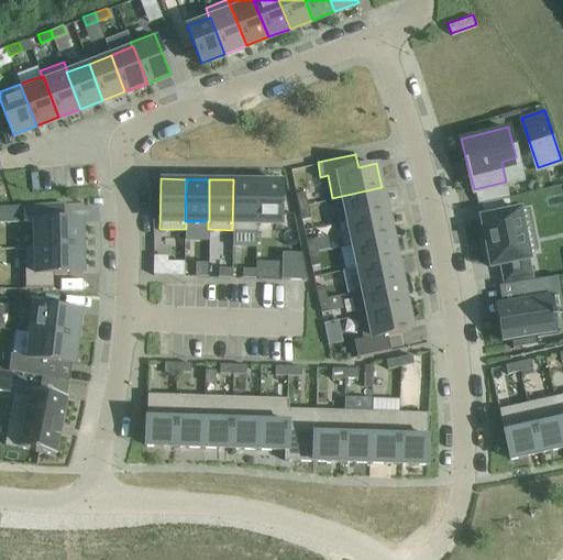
[(233,179),(232,230),(257,230),(257,222),(256,222),(256,179),(233,179)]
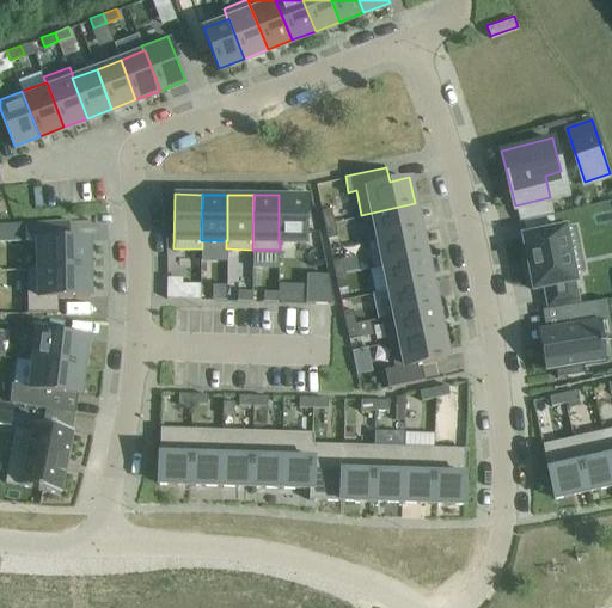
[(279,195),(279,241),(280,241),(306,241),(306,196),(279,195)]
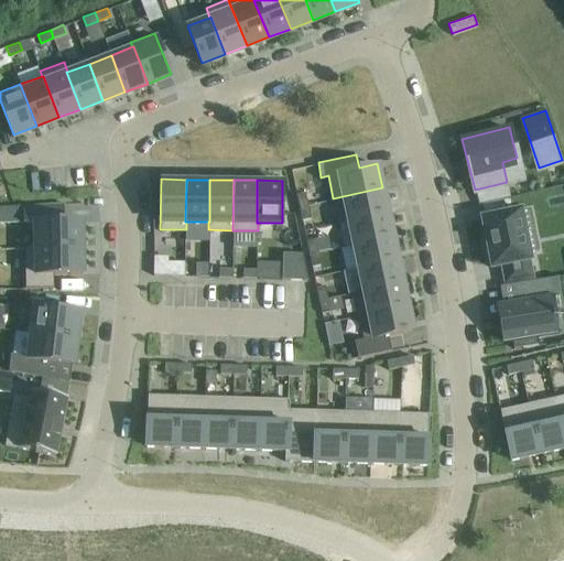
[(382,187),(333,198),(338,223),(349,220),(348,219),(387,212),(382,187)]
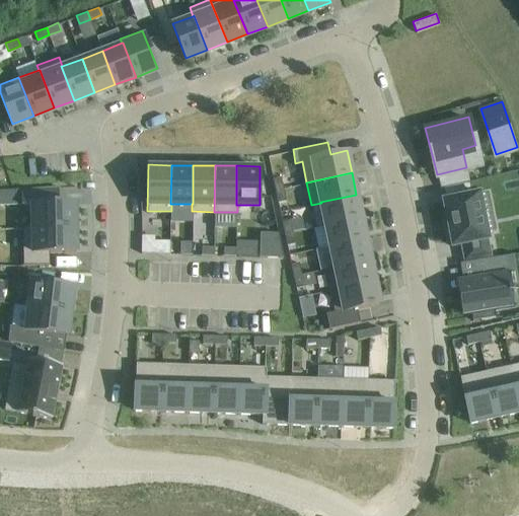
[(281,175),(273,177),(275,189),(283,188),(281,175)]
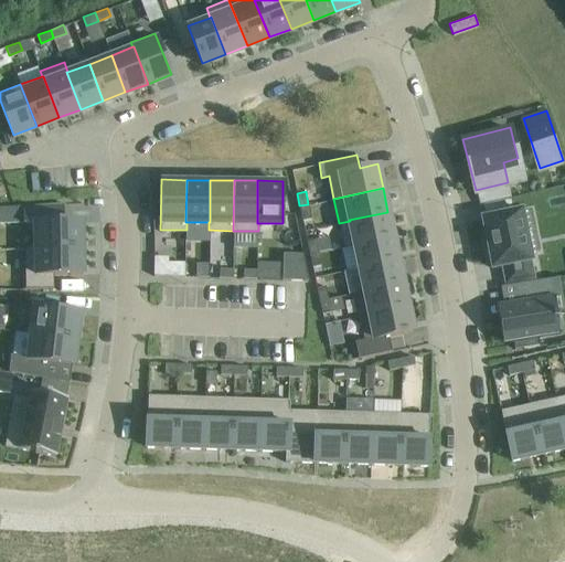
[(63,202),(23,205),(23,222),(34,222),(34,245),(34,247),(83,246),(82,220),(64,220),(63,202)]
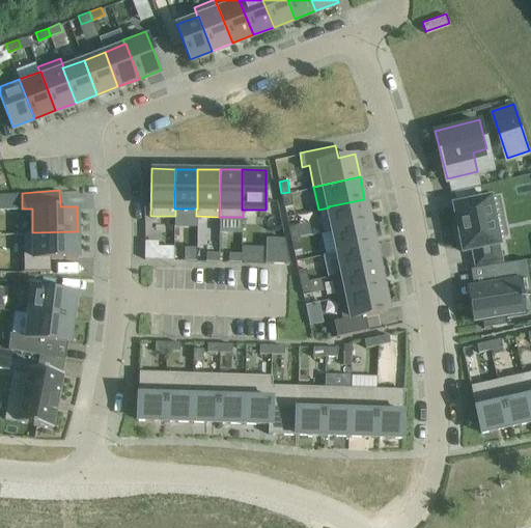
[(289,192),(281,193),(284,205),(292,203),(289,192)]
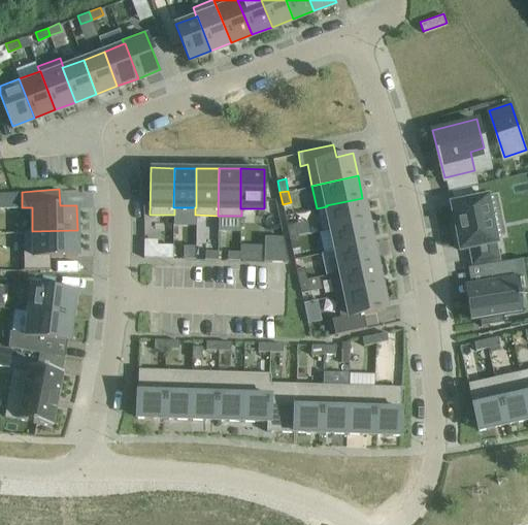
[(451,205),(448,206),(451,220),(454,219),(460,249),(468,247),(471,265),(500,259),(495,234),(490,211),(487,196),(487,195),(451,202),(451,205)]
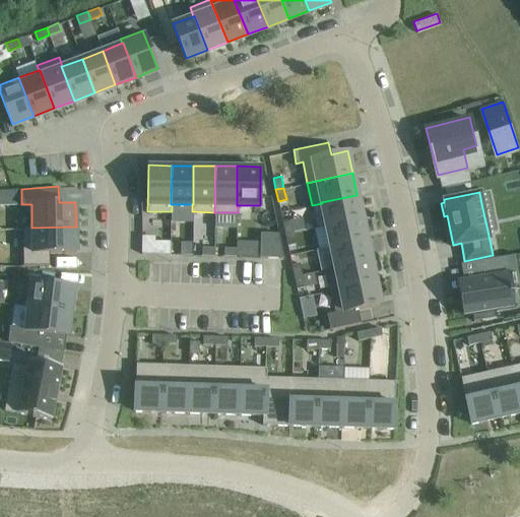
[(322,203),(312,205),(316,225),(326,223),(362,216),(356,195),(321,202),(322,203)]
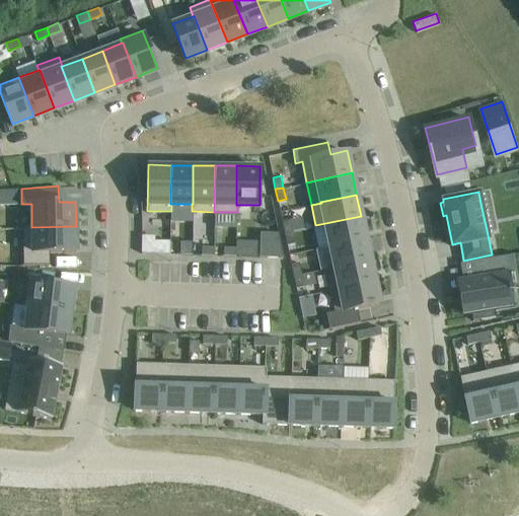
[(361,216),(325,223),(329,244),(365,237),(361,216)]
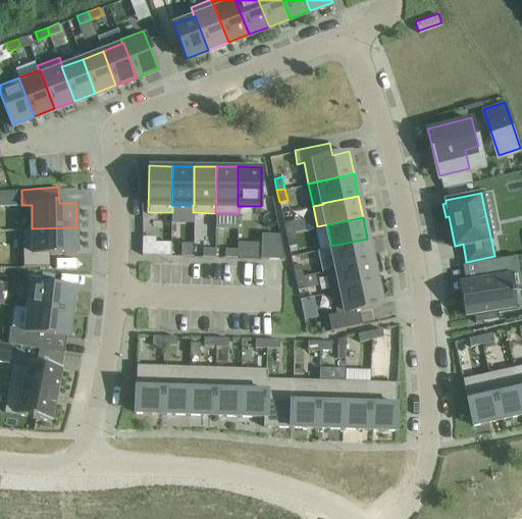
[(292,219),(283,221),(285,234),(294,231),(292,219)]
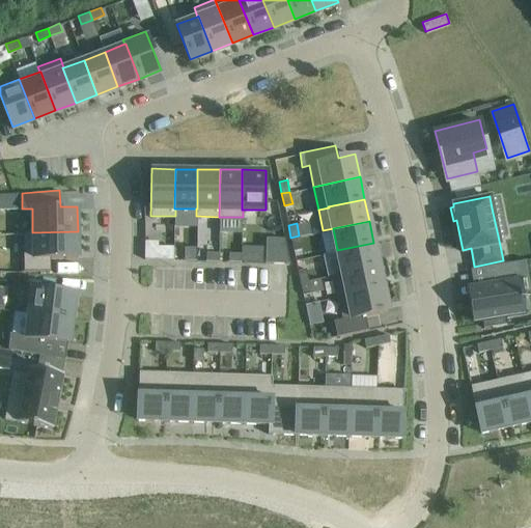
[(32,230),(23,231),(24,270),(50,269),(50,256),(78,255),(78,231),(32,232),(32,230)]
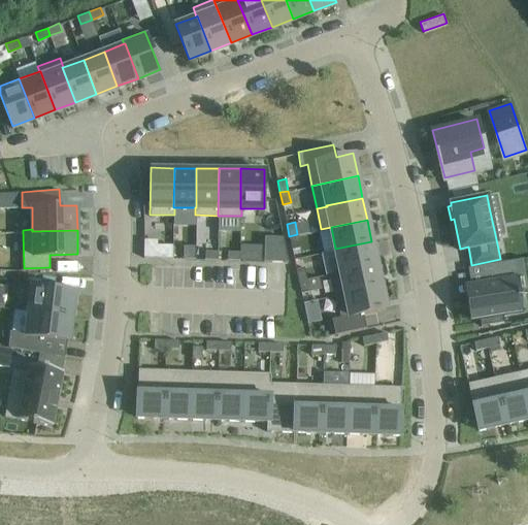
[(297,234),(289,236),(292,248),(300,247),(297,234)]
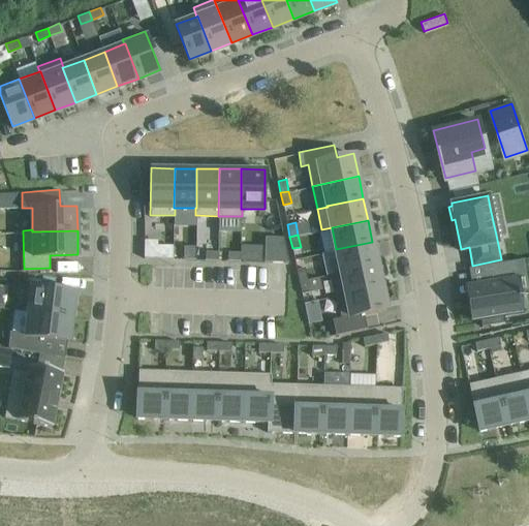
[(265,246),(265,260),(288,260),(283,238),(265,237),(265,246)]
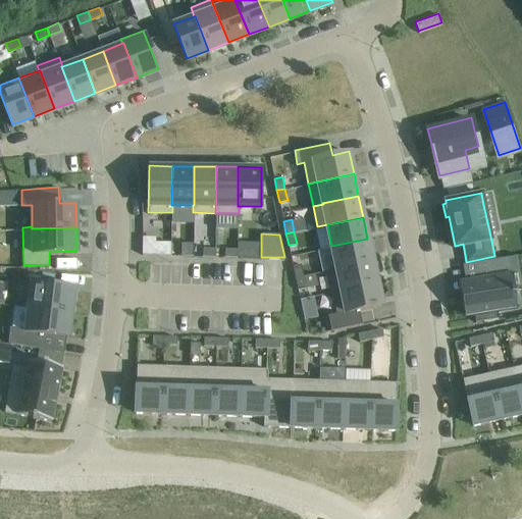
[(142,235),(142,253),(153,253),(154,240),(154,235),(142,235)]
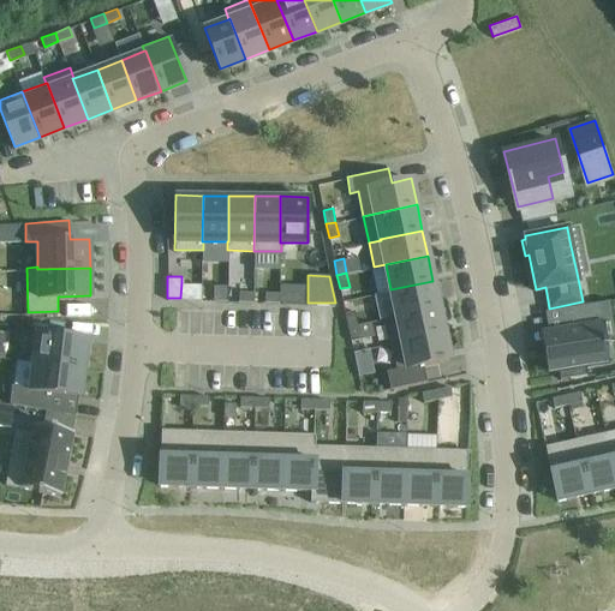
[(433,281),(390,289),(396,313),(396,315),(439,306),(433,281)]
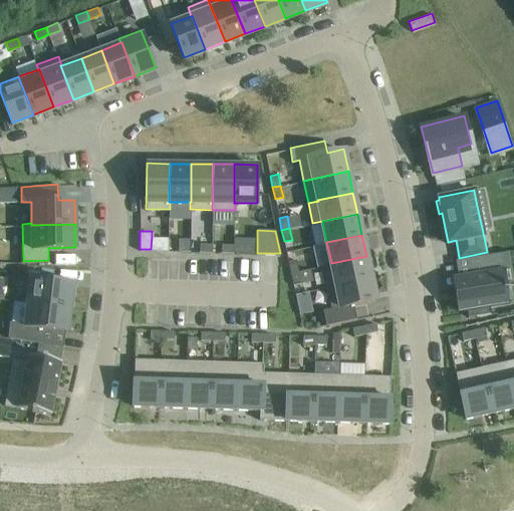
[(178,238),(178,250),(190,250),(190,238),(178,238)]
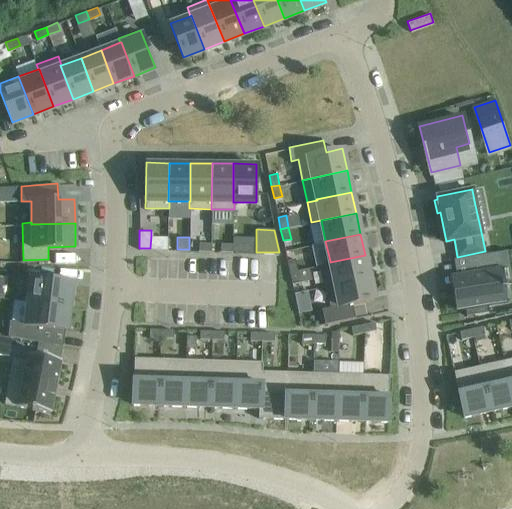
[(199,241),(199,250),(211,250),(211,242),(199,241)]
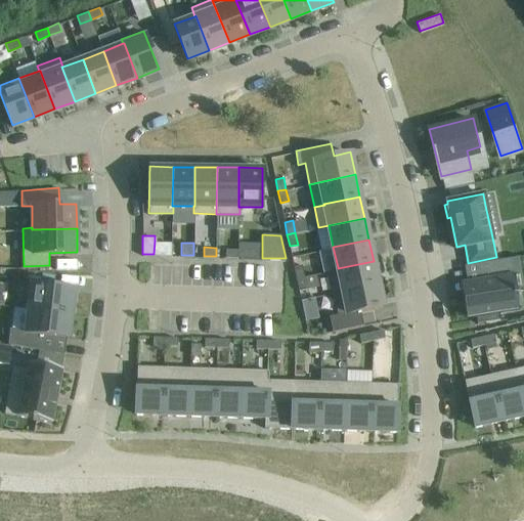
[(225,248),(225,256),(237,257),(238,248),(225,248)]
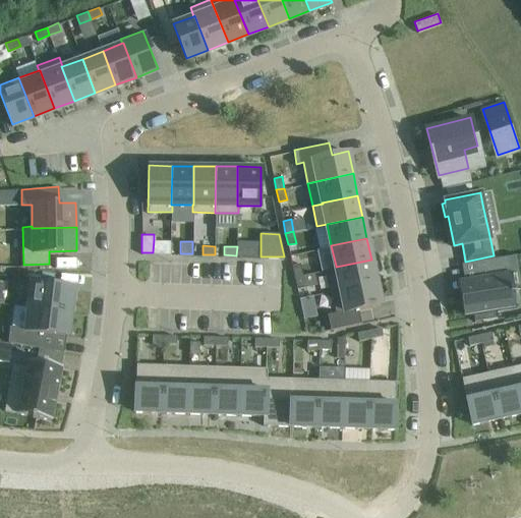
[(464,280),(460,281),(461,291),(465,312),(472,311),(474,321),(497,317),(496,308),(513,305),(511,292),(513,292),(513,287),(513,286),(510,286),(506,255),(518,253),(518,252),(461,263),(461,264),(475,261),(478,278),(464,280)]
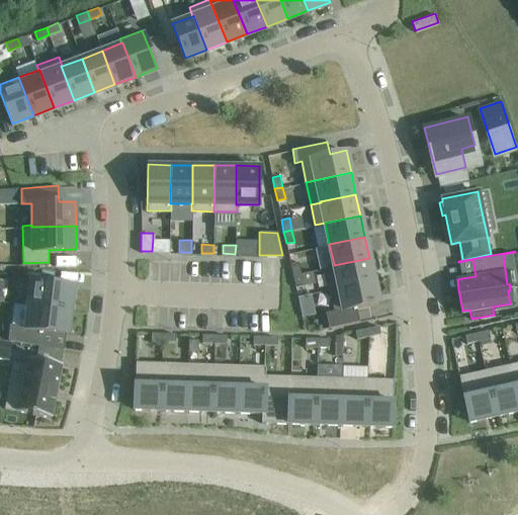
[(334,264),(324,266),(329,288),(373,279),(369,258),(334,265),(334,264)]
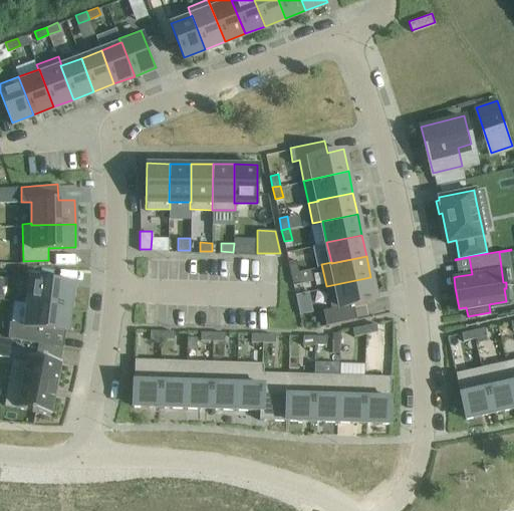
[(296,258),(288,260),(290,272),(298,270),(296,258)]
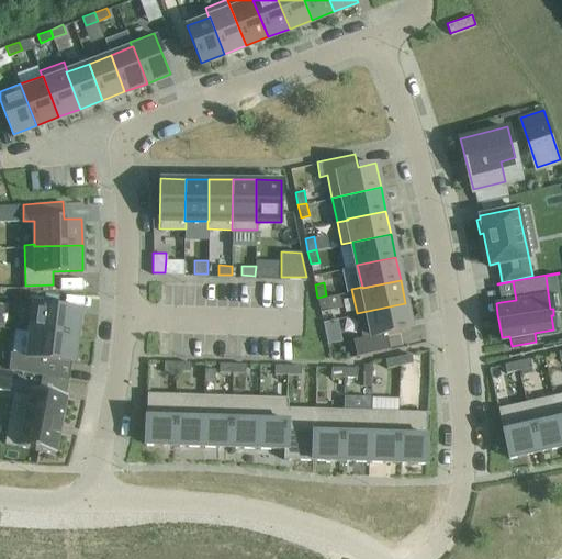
[(326,295),(317,298),(321,311),(329,309),(326,295)]
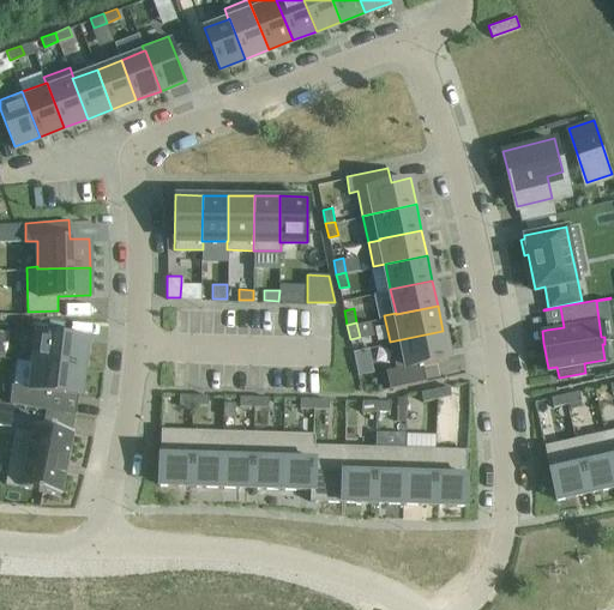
[(395,367),(385,369),(389,387),(426,379),(422,363),(449,357),(443,331),(390,342),(395,367)]
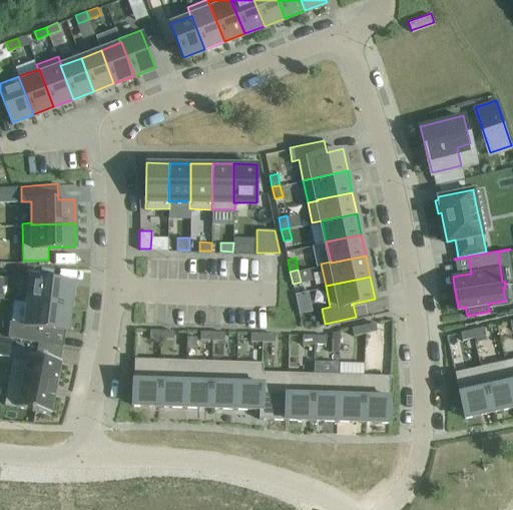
[(30,278),(27,301),(70,306),(73,283),(30,278)]
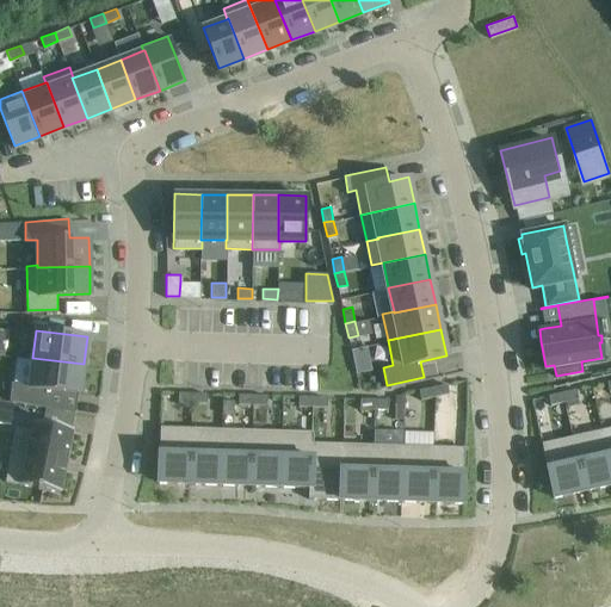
[(11,382),(8,400),(44,407),(47,389),(80,392),(84,364),(32,358),(30,384),(11,382)]
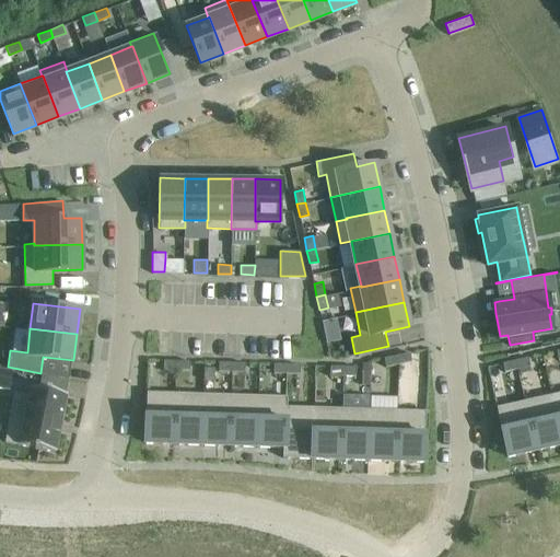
[(409,351),(396,354),(398,362),(411,360),(409,351)]
